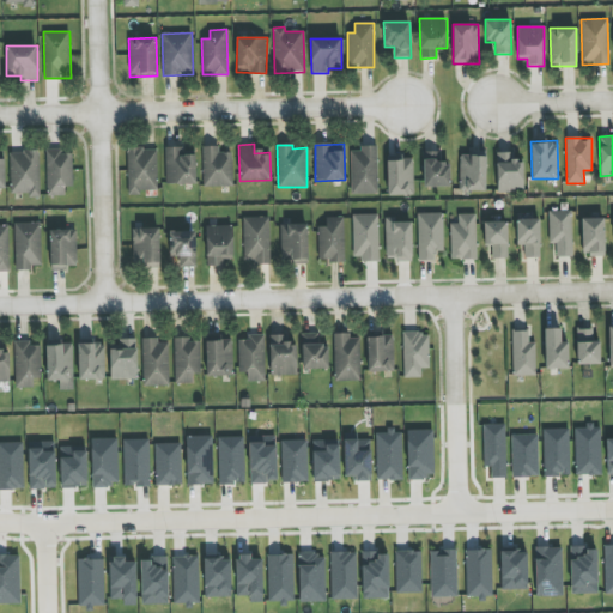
[(204,187),(232,186),(232,152),(219,152),(219,146),(202,147),(204,187)]
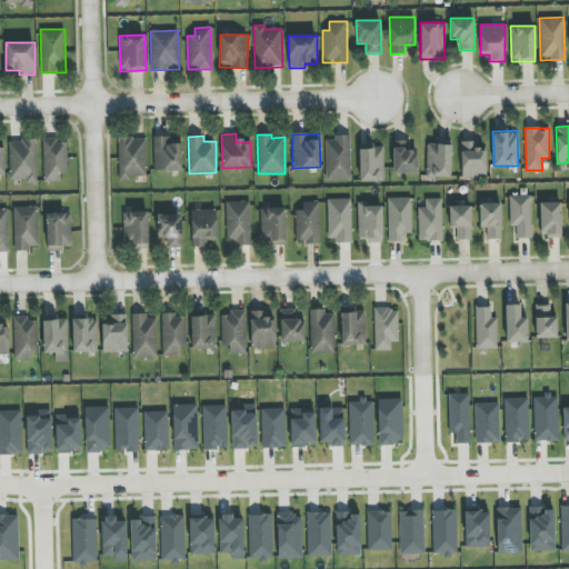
[(326,180),(350,180),(350,136),(335,136),(335,140),(326,140),(326,180)]
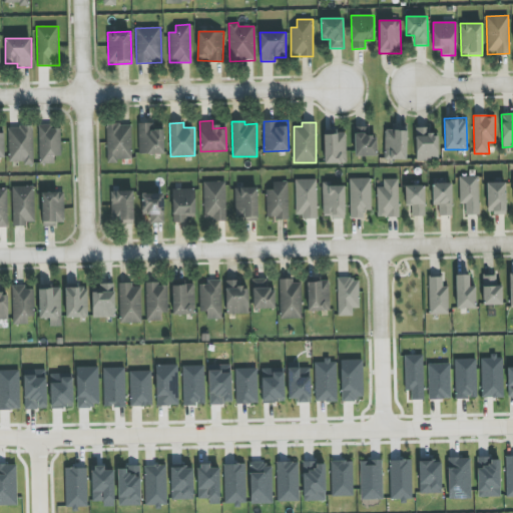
[(139,154),(164,154),(163,130),(153,130),(153,123),(138,123),(139,154)]
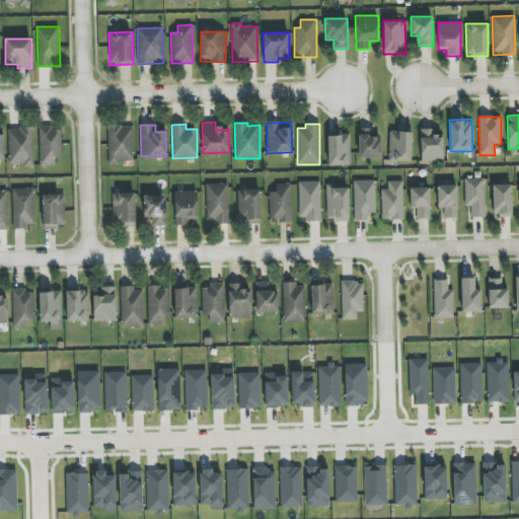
[(107,127),(108,164),(134,163),(133,126),(107,127)]
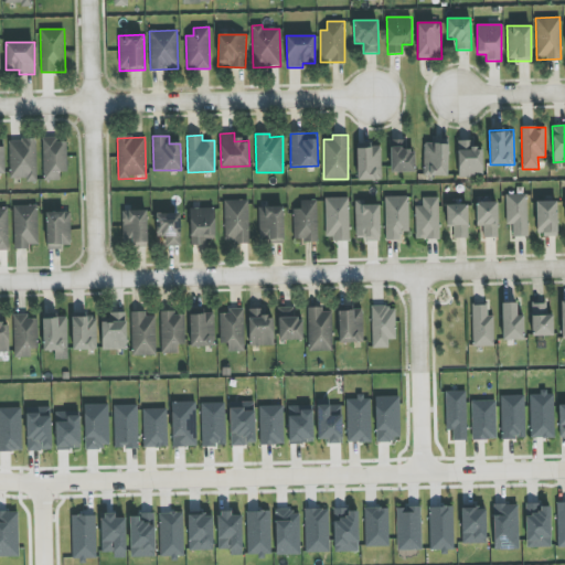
[(67,172),(66,141),(56,142),(56,138),(42,138),(43,181),(60,181),(60,172),(67,172)]
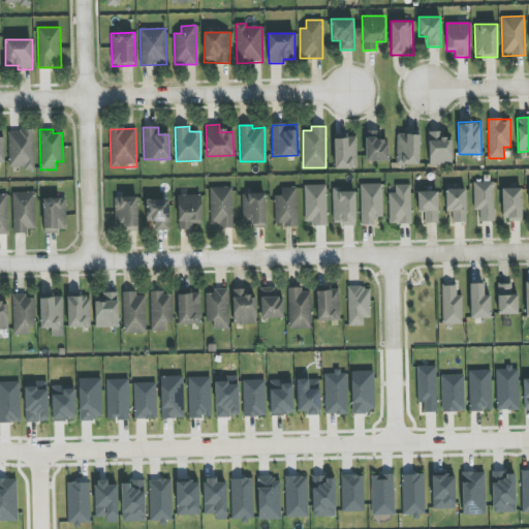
[(9,168),(35,168),(33,130),(8,131),(9,168)]
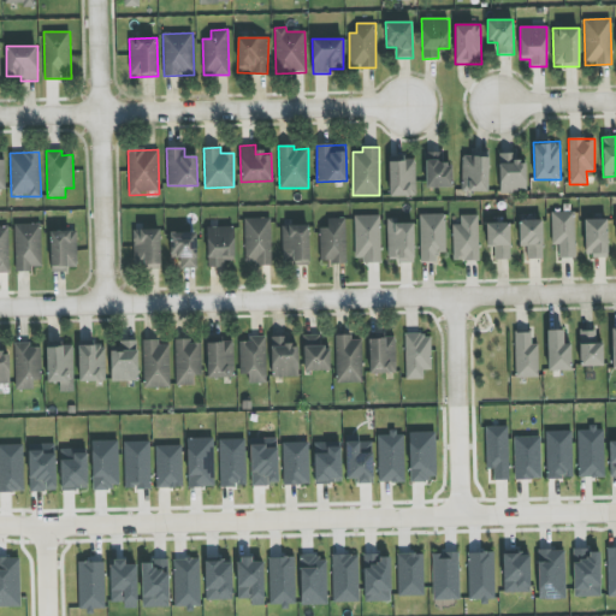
[(425,153),(426,188),(452,188),(451,165),(445,165),(445,152),(425,153)]
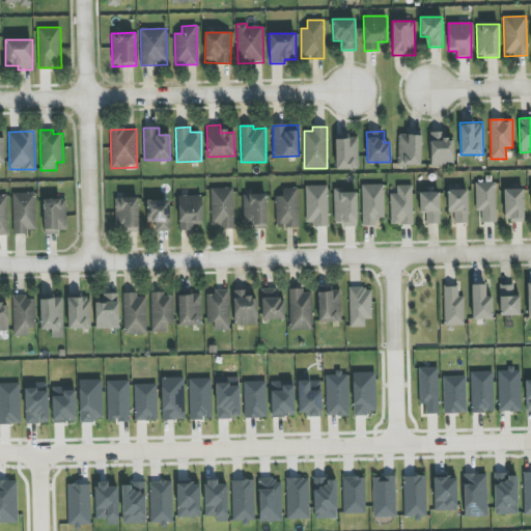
[(430,167),(453,166),(452,140),(446,140),(446,132),(429,133),(430,167)]
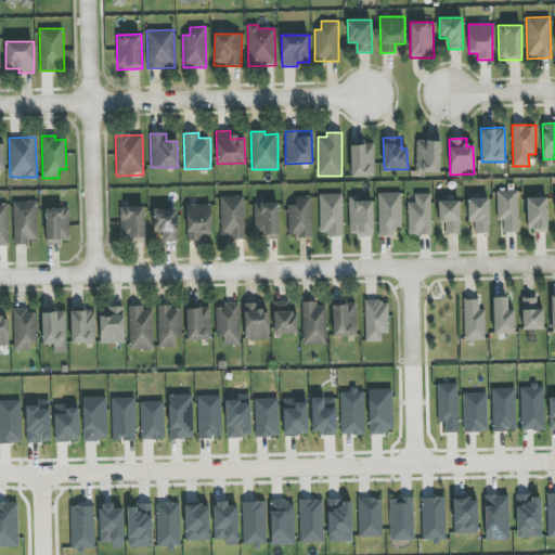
[(439,172),(440,141),(416,140),(416,172),(439,172)]
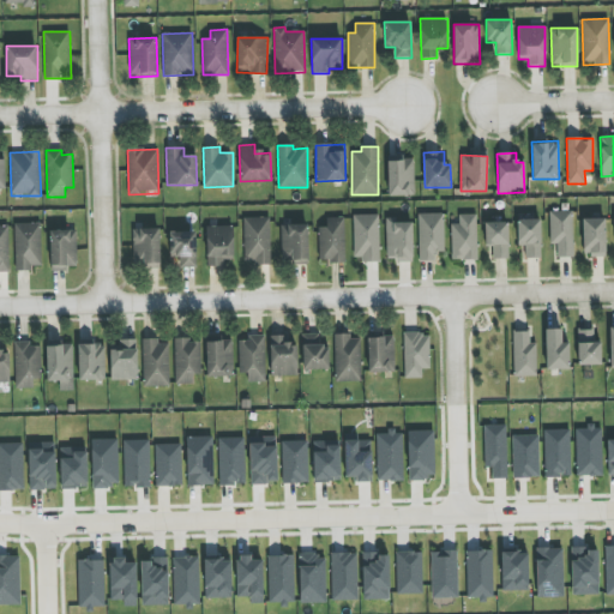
[(389,197),(415,196),(414,160),(387,161),(389,197)]
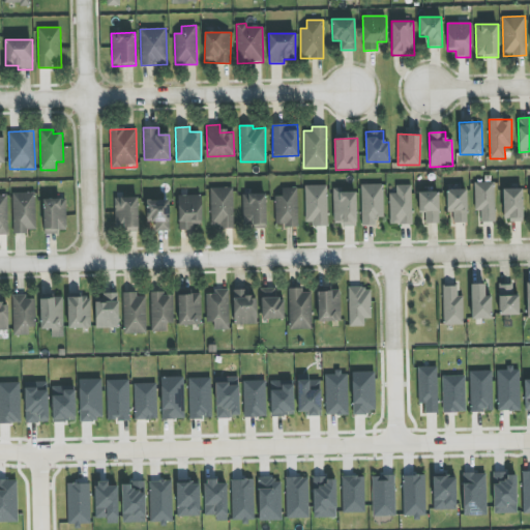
[(495,222),(494,182),(474,182),(475,211),(480,211),(480,223),(495,222)]
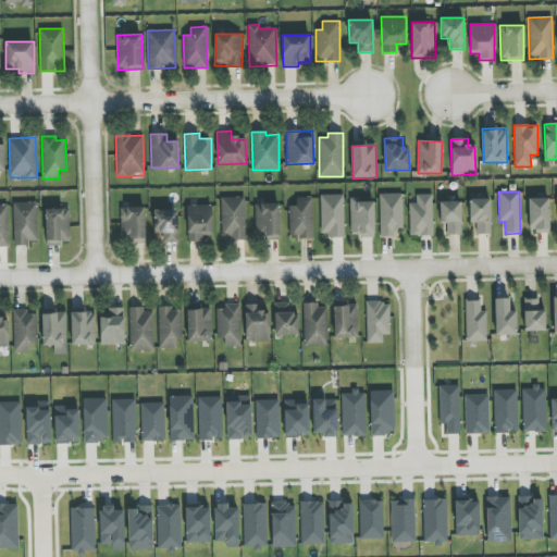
[(403,194),(380,194),(380,237),(395,237),(395,229),(403,229),(403,194)]
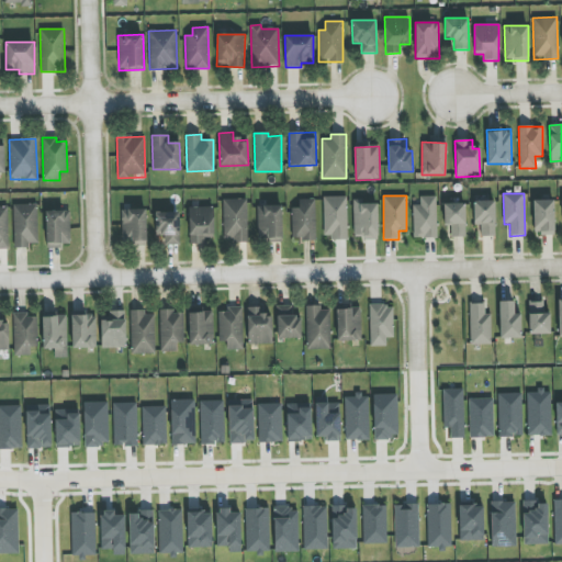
[(324,239),(348,238),(347,197),(324,197),(324,239)]
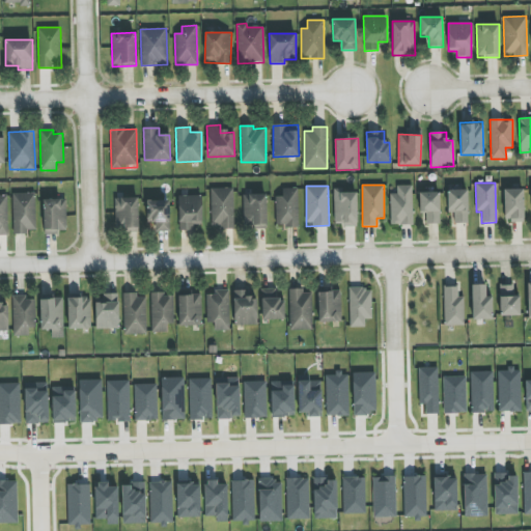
[(390,194),(391,225),(413,224),(412,186),(396,186),(397,194),(390,194)]
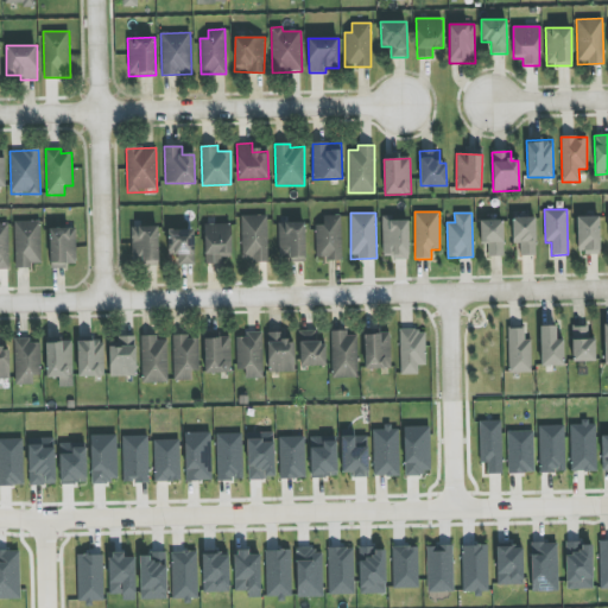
[(241,216),(241,263),(268,263),(267,215),(241,216)]
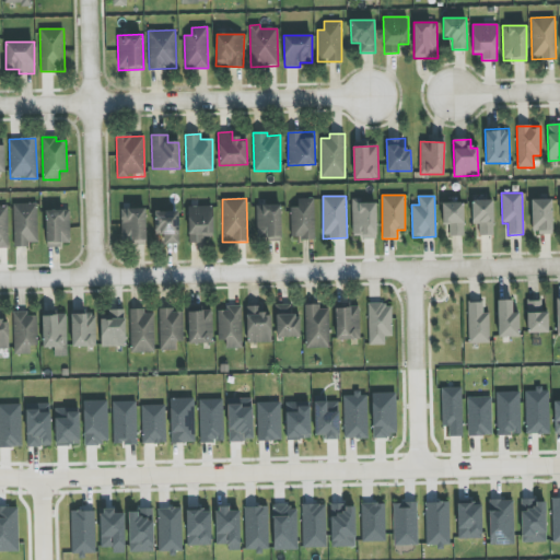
[(315,238),(314,198),(298,199),(298,207),(291,208),(291,240),(315,238)]
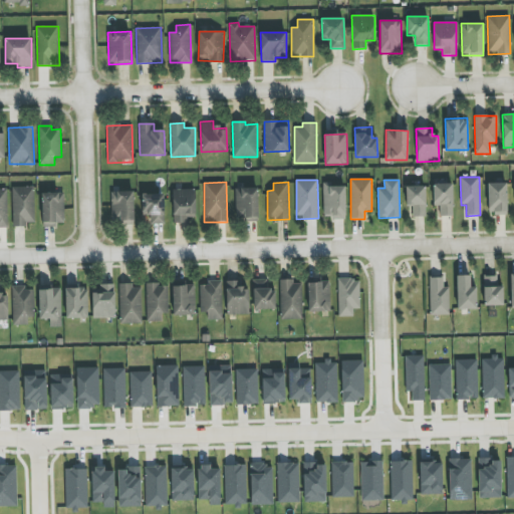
[(506,183),(487,184),(488,214),(507,214),(506,183)]
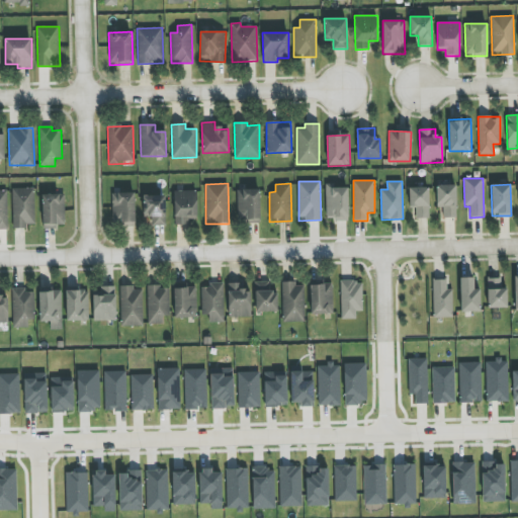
[(436,186),(437,207),(443,207),(443,219),(456,218),(455,185),(436,186)]
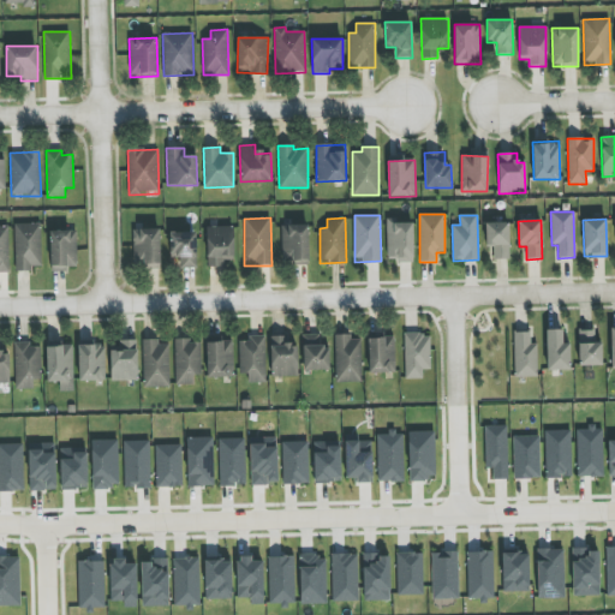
[(412,221),(387,221),(387,261),(413,261),(412,221)]
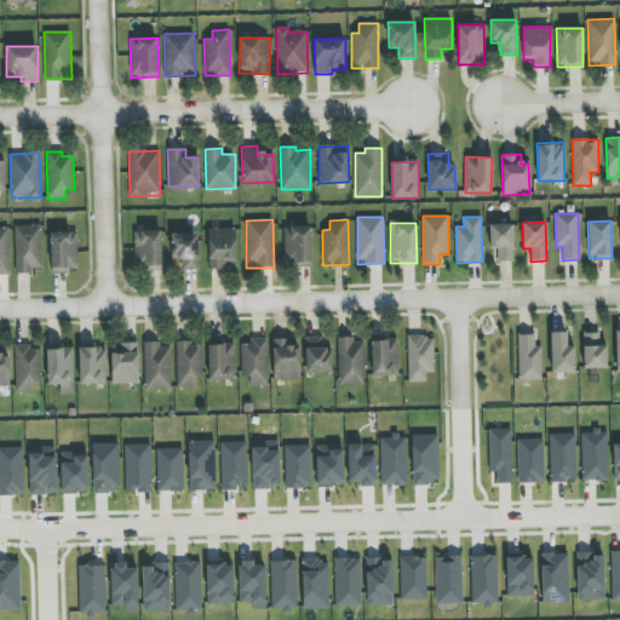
[(514,262),(514,224),(489,224),(489,248),(498,248),(498,262),(514,262)]
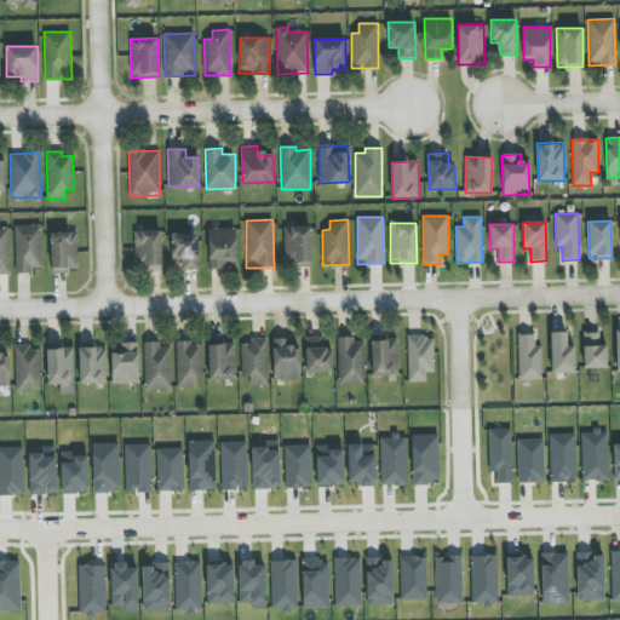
[(41,225),(15,225),(16,274),(33,274),(33,269),(42,268),(41,225)]
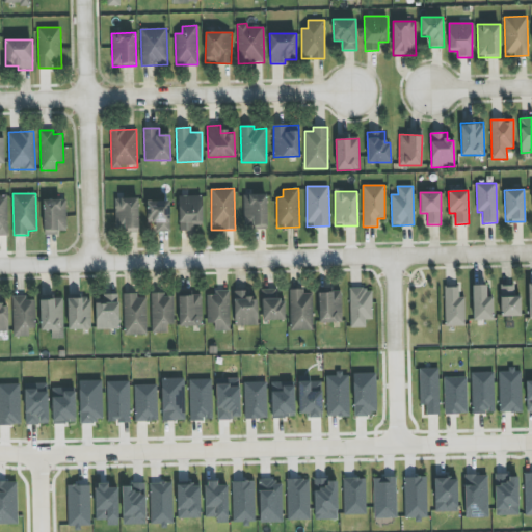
[(267,194),(243,195),(244,230),(267,230),(267,194)]
